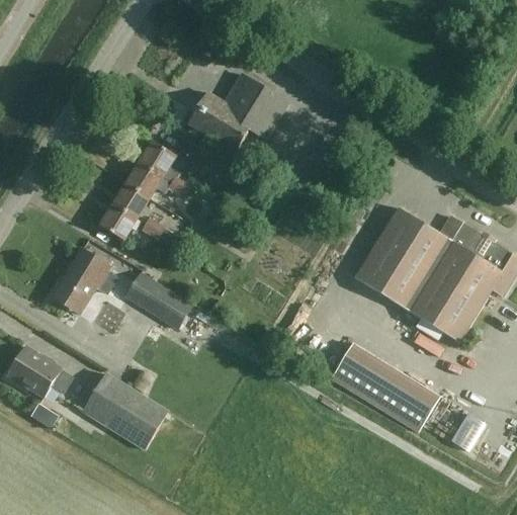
[(288,103),(242,74),(224,102),(207,92),(188,123),(235,153),(249,130),(266,141),(288,103)]
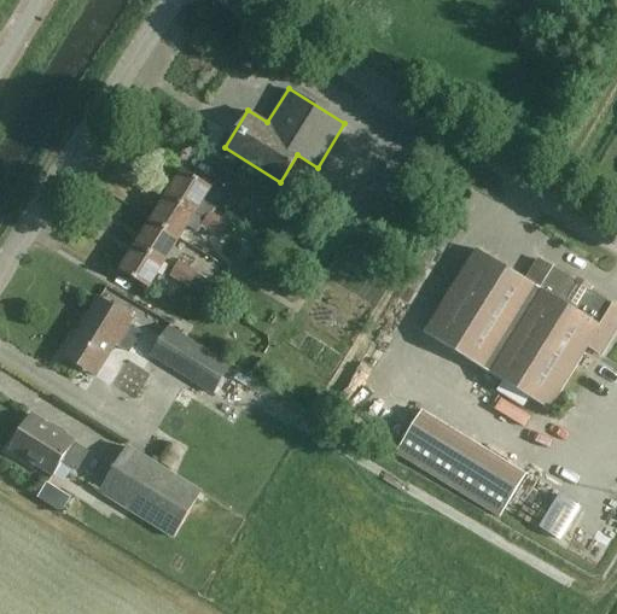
[(168,193),(225,231),(230,222),(210,211),(214,204),(204,199),(213,186),(184,169),(168,193)]
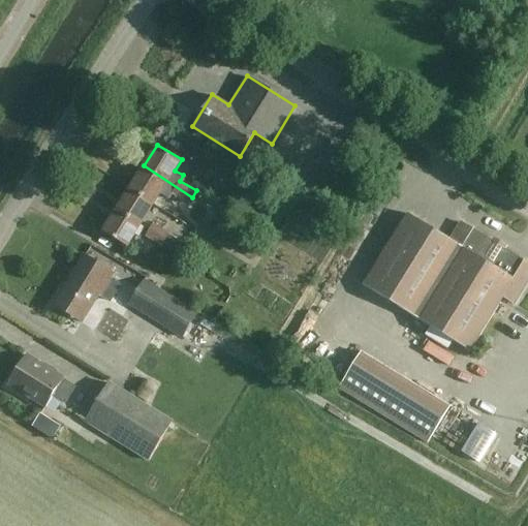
[(200,164),(216,180),(226,169),(211,154),(200,164)]
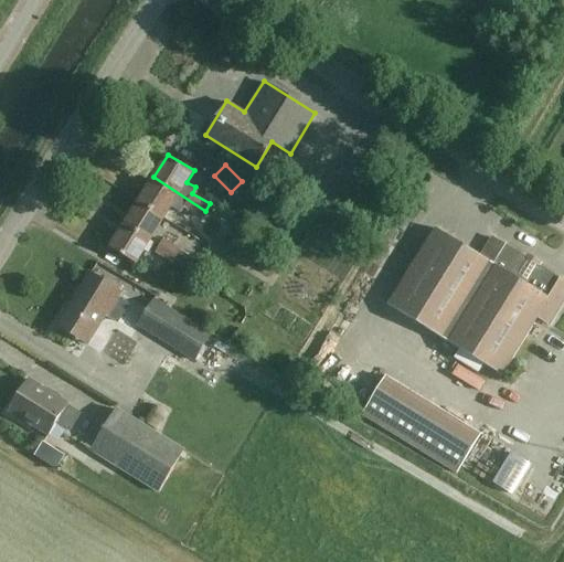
[(201,218),(205,211),(153,177),(139,200),(166,216),(171,207),(180,212),(183,207),(201,218)]
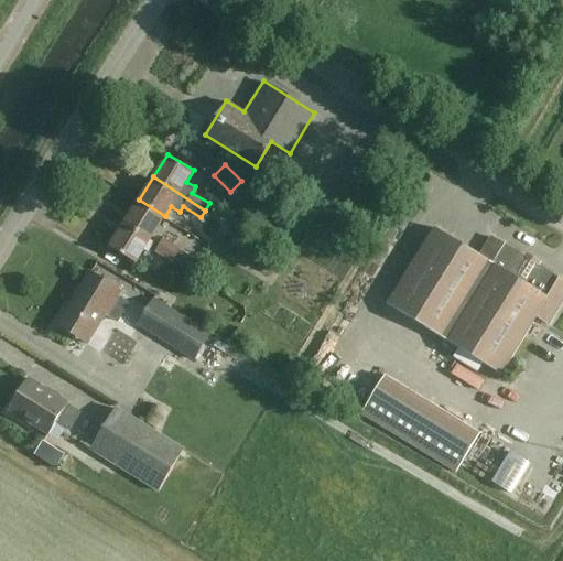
[(139,200),(125,223),(151,238),(165,216),(139,200)]
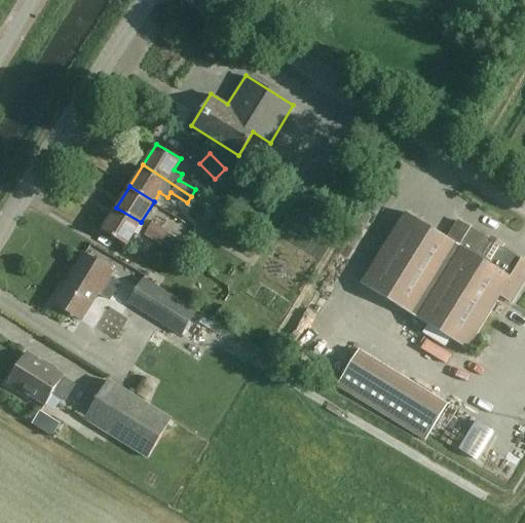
[(141,222),(116,208),(103,229),(126,244),(141,222)]
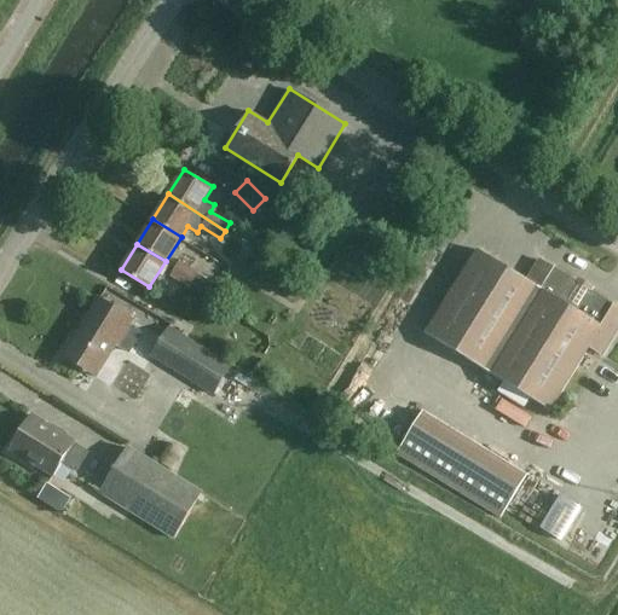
[(524,405),(529,398),(547,408),(587,347),(599,354),(617,324),(617,307),(589,289),(576,280),(539,257),(526,278),(477,247),(423,330),(512,387),(507,394),(524,405)]
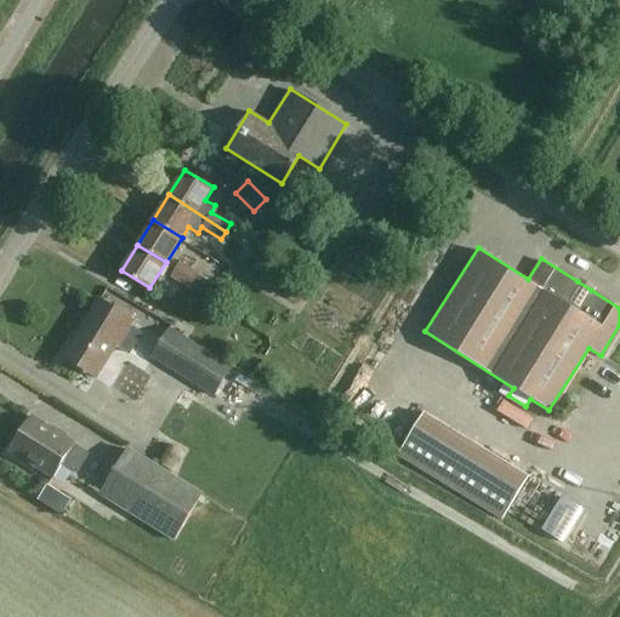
[(177,264),(176,268),(194,280),(199,273),(180,261),(177,264)]
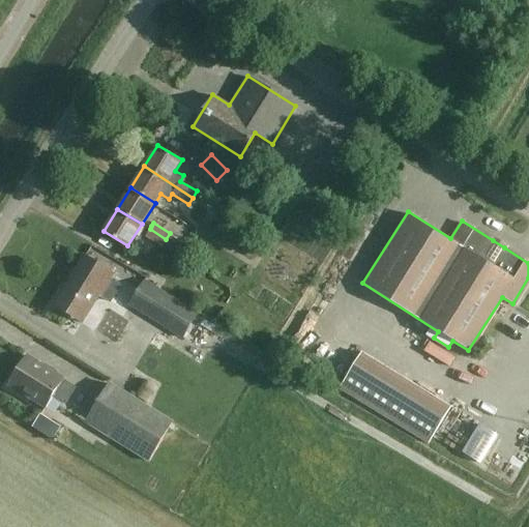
[(150,229),(145,236),(162,245),(163,245),(166,239),(150,229)]
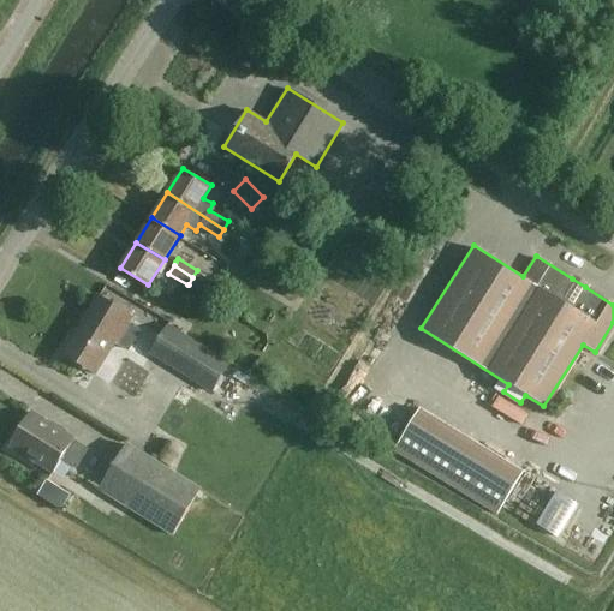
[(198,271),(195,279),(215,291),(220,283),(198,271)]
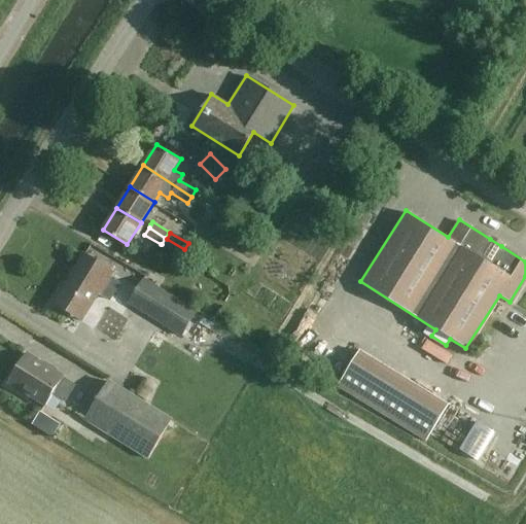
[(184,249),(167,239),(163,245),(180,255),(184,249)]
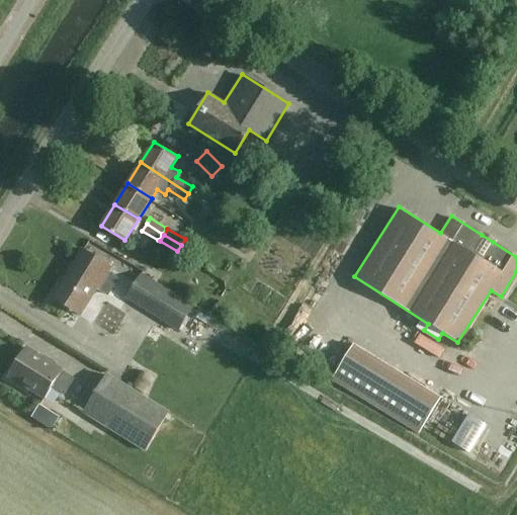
[(107,293),(117,278),(109,273),(112,267),(82,248),(52,296),(80,315),(97,287),(107,293)]
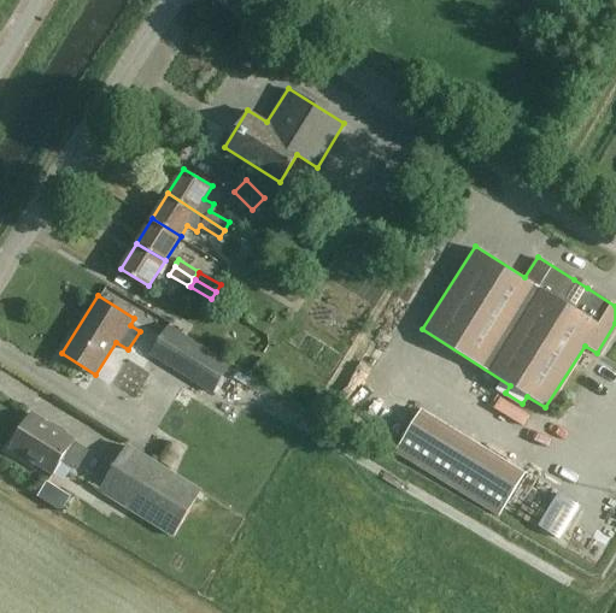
[(210,389),(228,360),(166,322),(148,349),(210,389)]
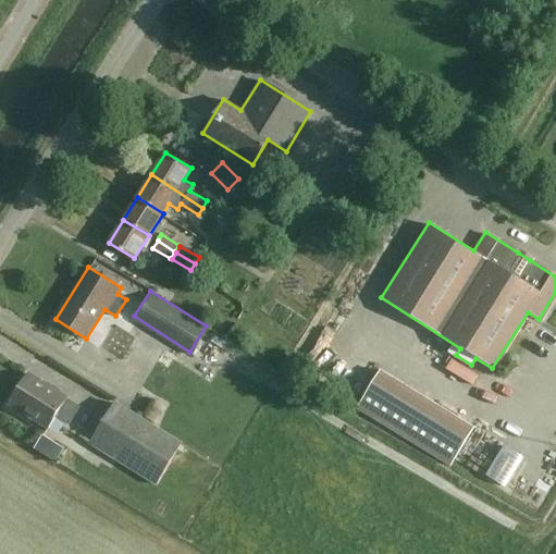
[(473,427),(380,370),(356,408),(449,465),(473,427)]
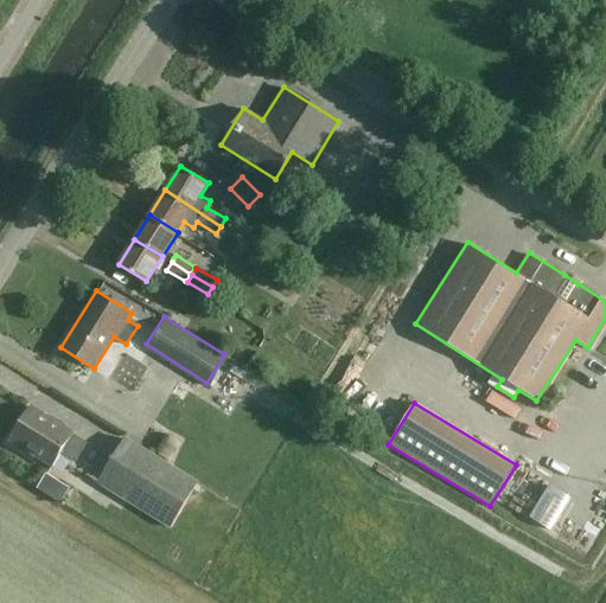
[(71,463),(85,441),(30,405),(8,438),(51,464),(58,455),(71,463)]
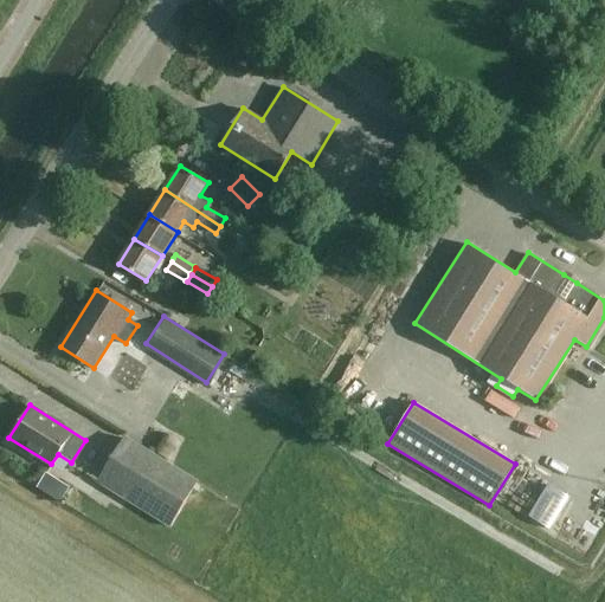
[(168,523),(195,479),(123,434),(96,478),(168,523)]
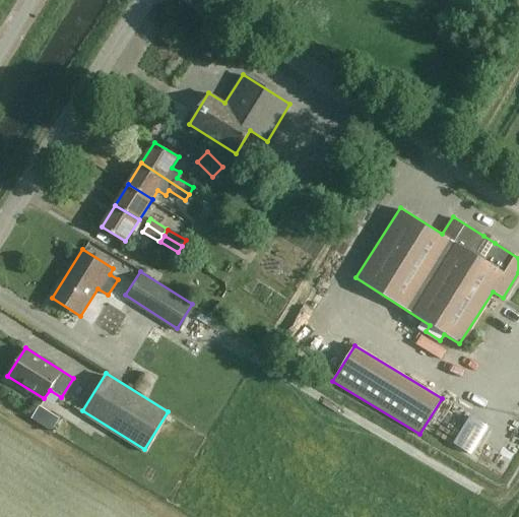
[(485,425),(468,415),(453,442),(469,452),(485,425)]
